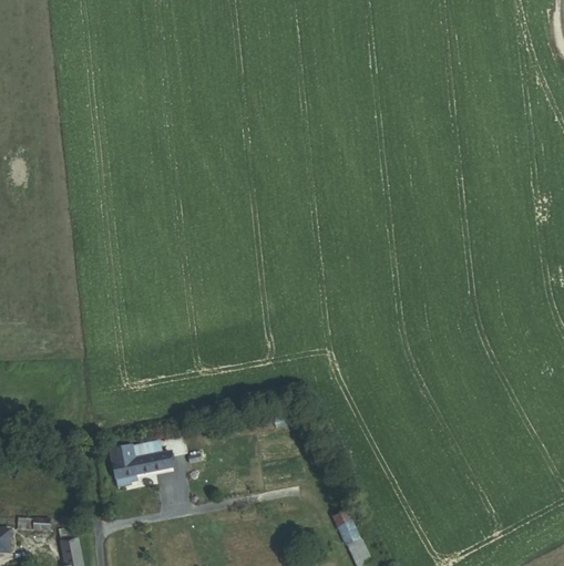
[(191,460),(204,456),(203,450),(190,454),(191,460)]
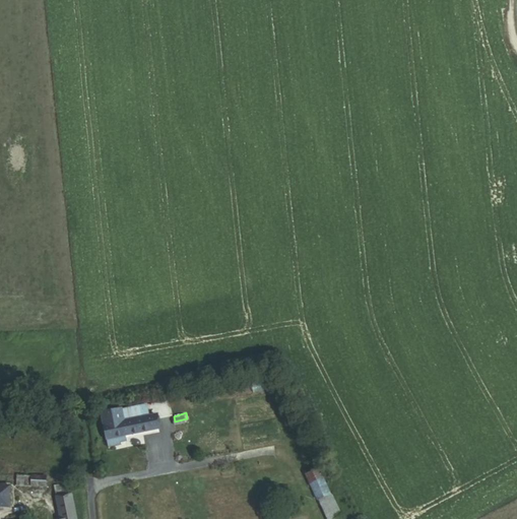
[(125,435),(160,428),(158,416),(133,422),(132,416),(122,418),(125,435)]
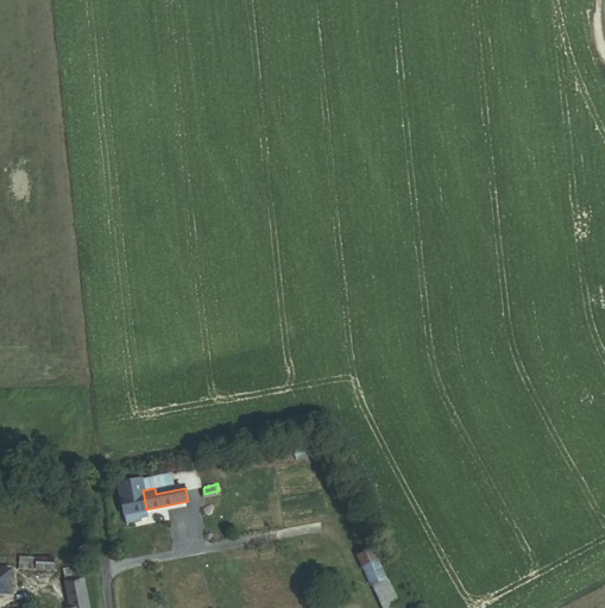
[(124,514),(146,509),(143,490),(119,495),(124,514)]
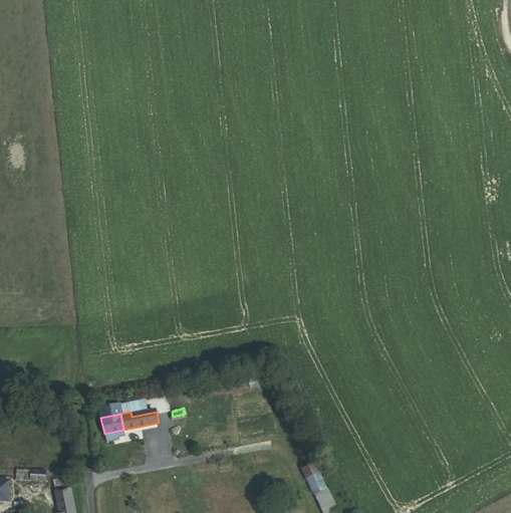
[(324,491),(325,490),(298,433),(287,439),(315,495),(324,491)]
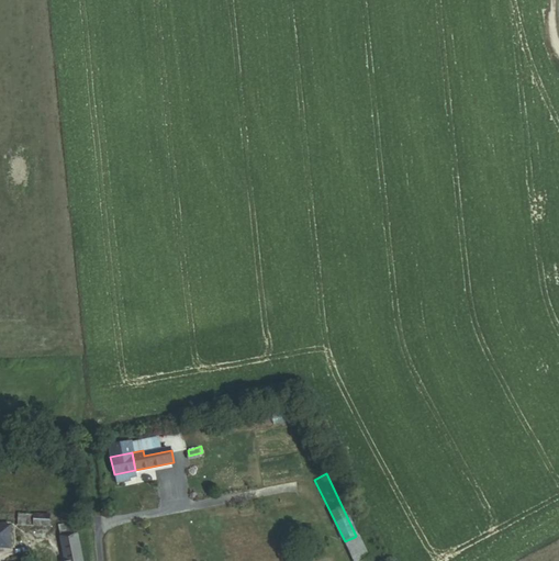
[(20,524),(47,525),(47,516),(20,515),(20,524)]
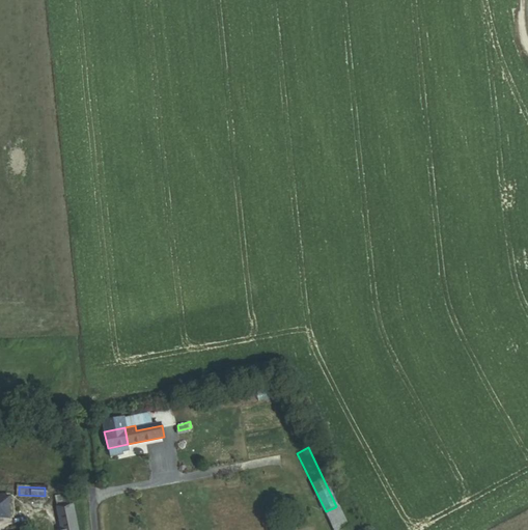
[(0,518),(11,519),(12,498),(0,497),(0,518)]
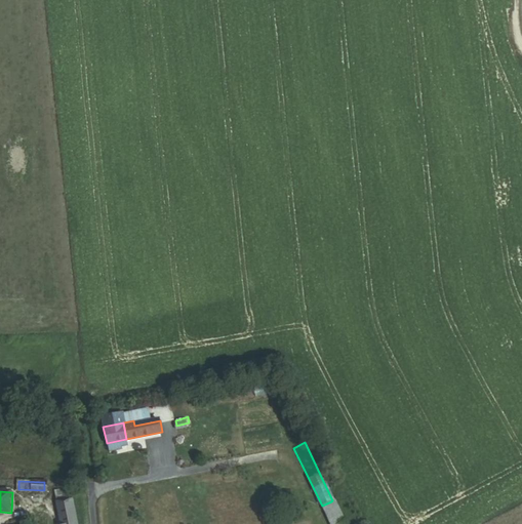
[(342,523),(331,501),(322,506),(330,523),(342,523)]
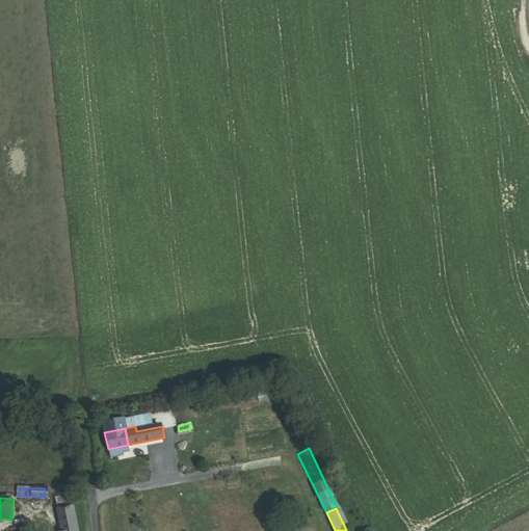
[(79,530),(74,511),(58,514),(61,530),(79,530)]
